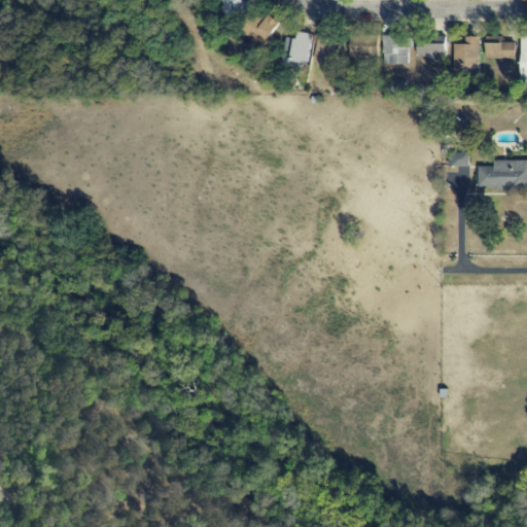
[(221,0),(239,19),(251,7),(244,0),(221,0)]
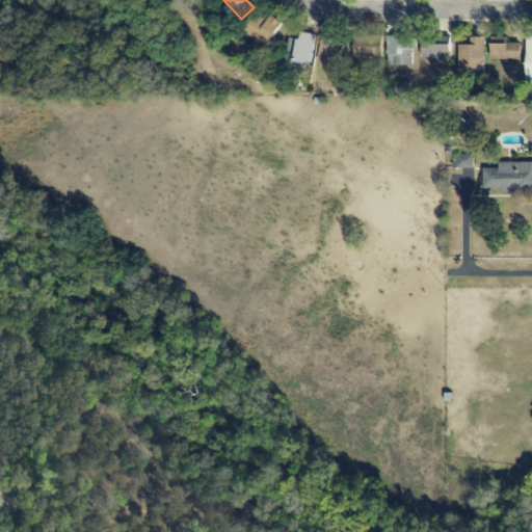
[(269,20),(256,15),(248,36),(272,46),(282,21),(271,17),(269,20)]
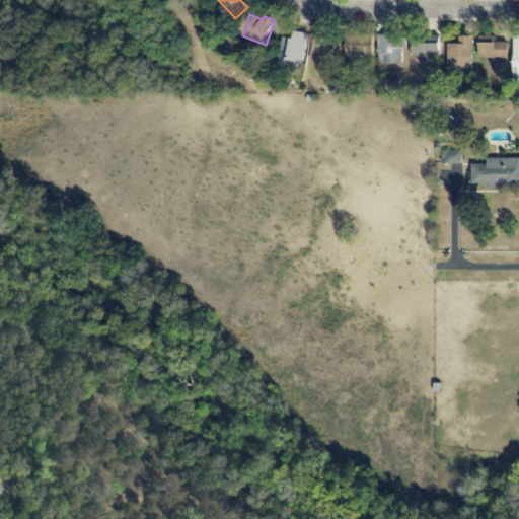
[(279,67),(304,69),(306,33),(295,32),(294,39),(281,38),(279,67)]
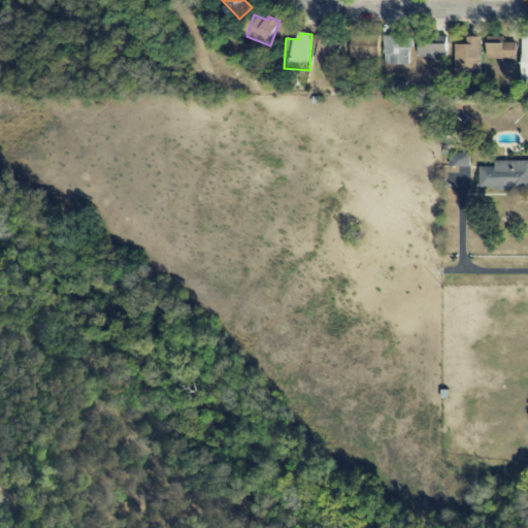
[(380,35),(352,36),(352,59),(381,58),(380,35)]
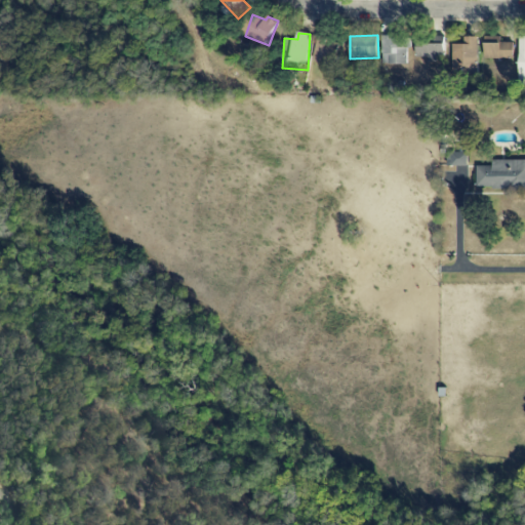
[(315,62),(336,65),(339,40),(318,37),(315,62)]
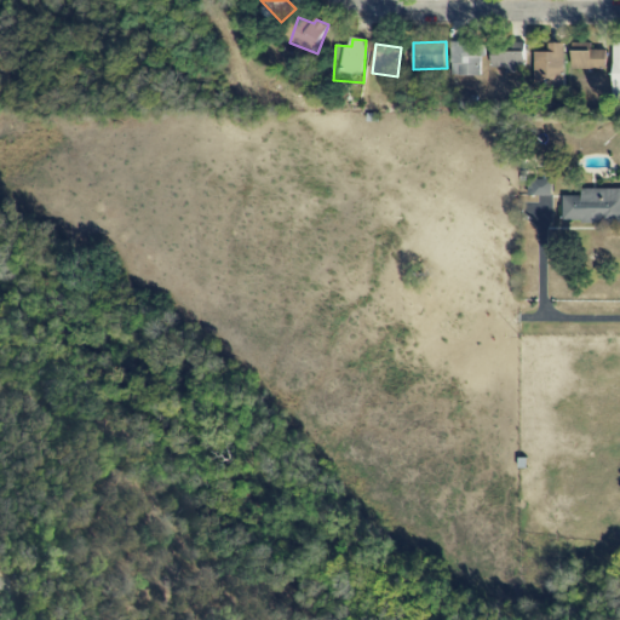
[(483,45),(453,44),(452,76),(483,76),(483,45)]
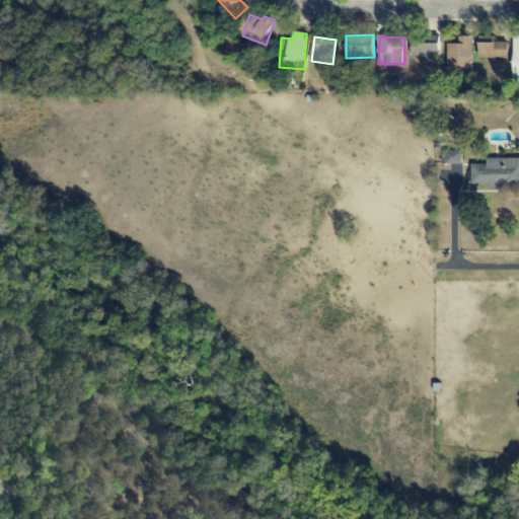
[(440,36),(413,36),(413,58),(440,58),(440,36)]
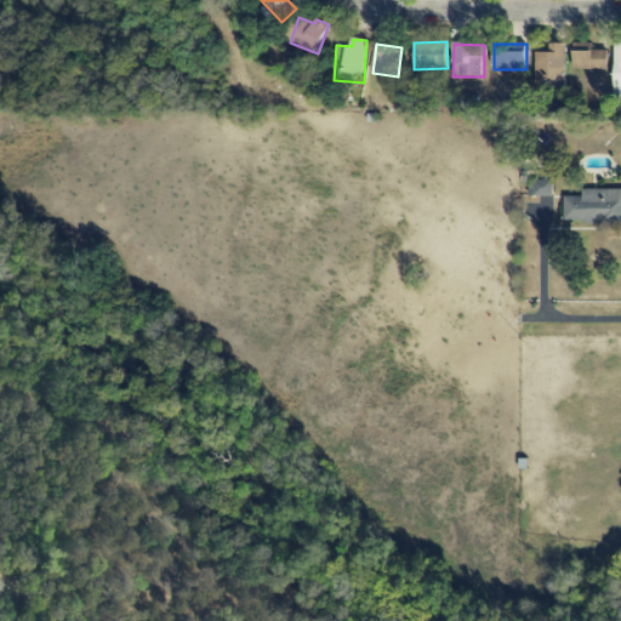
[(565,44),(550,44),(550,53),(536,52),(536,85),(565,86),(565,44)]
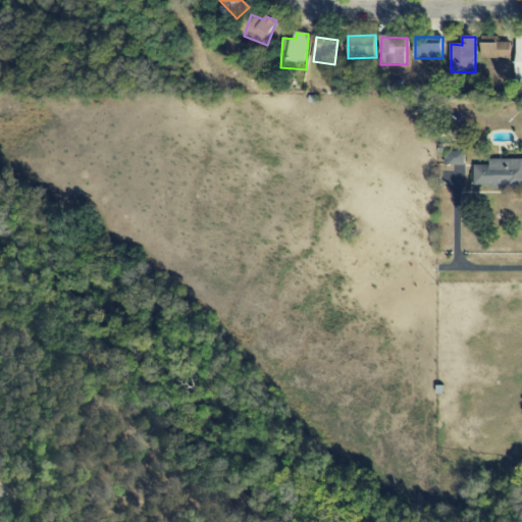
[(498,37),(483,37),(482,59),(511,59),(511,43),(498,42),(498,37)]
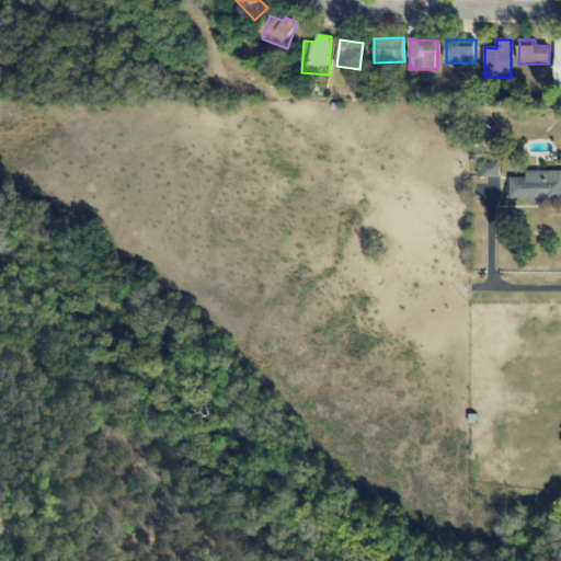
[(500,178),(500,163),(478,164),(479,179),(500,178)]
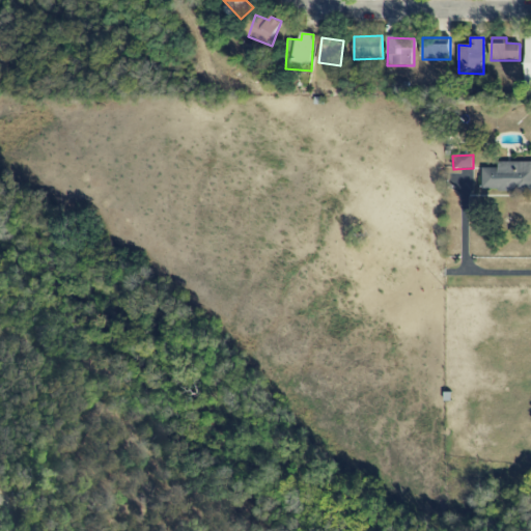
[(530,162),(498,163),(498,168),(482,168),(483,192),(530,190),(530,162)]
